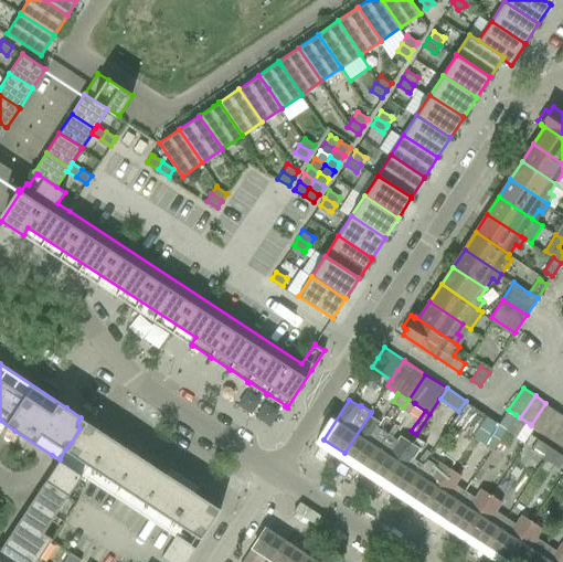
[(409,400),(403,407),(410,411),(414,403),(415,403),(409,400)]
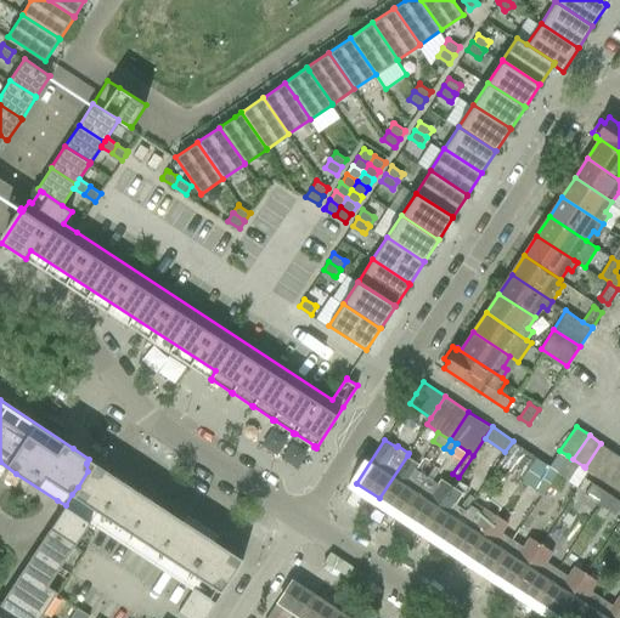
[(505,452),(495,469),(505,476),(517,483),(520,478),(535,455),(513,441),(505,452)]
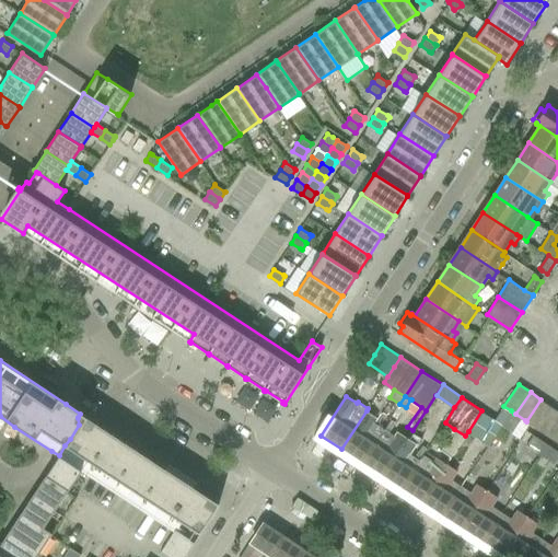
[(541,399),(526,421),(530,424),(536,428),(537,428),(551,406),(541,399)]
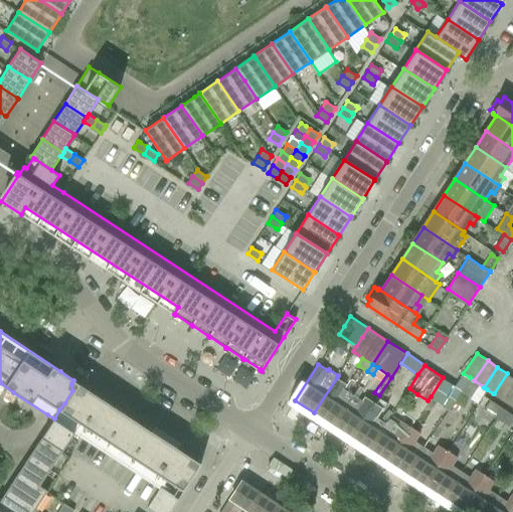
[(443,377),(431,396),(432,396),(450,408),(470,377),(463,373),(455,385),(444,378),(443,377)]
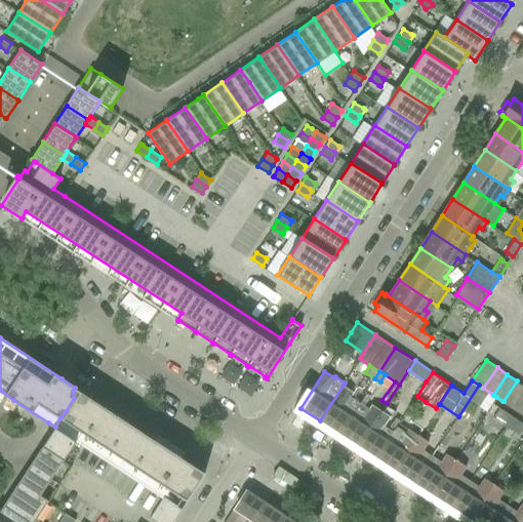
[(522,385),(517,380),(504,401),(513,407),(513,408),(522,393),(522,385)]
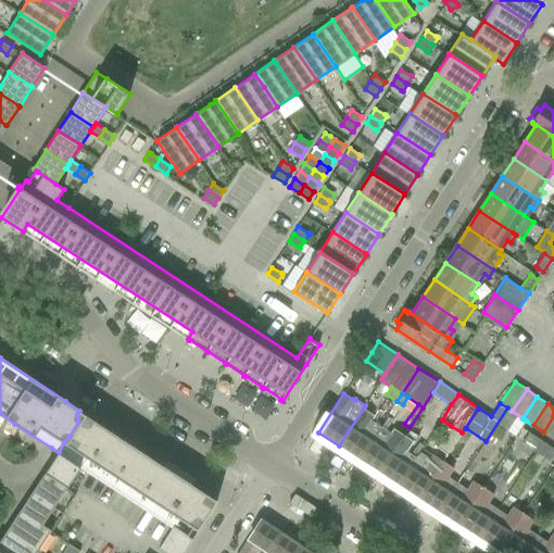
[(339,445),(359,459),(381,425),(372,419),(375,414),(364,407),(339,445)]
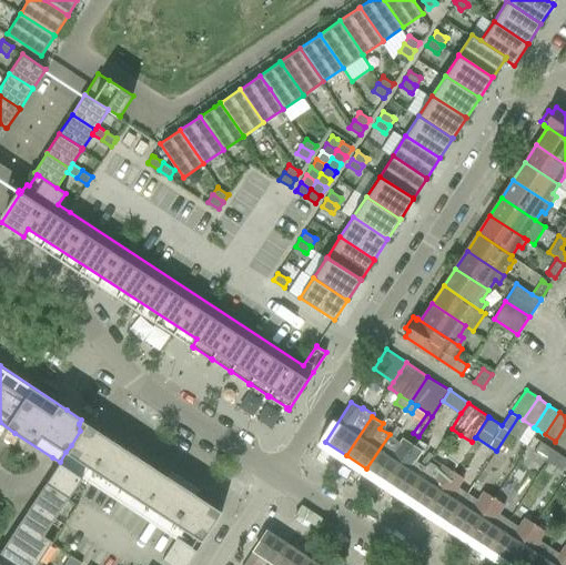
[(79,424),(80,431),(71,445),(66,452),(60,462),(47,483),(69,497),(82,476),(77,473),(83,464),(97,473),(183,528),(202,542),(222,512),(81,419),(81,420),(79,423),(79,424)]
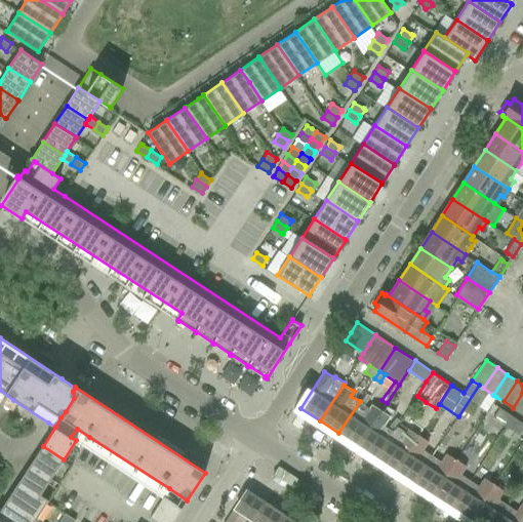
[(522,393),(513,408),(522,413),(522,393)]
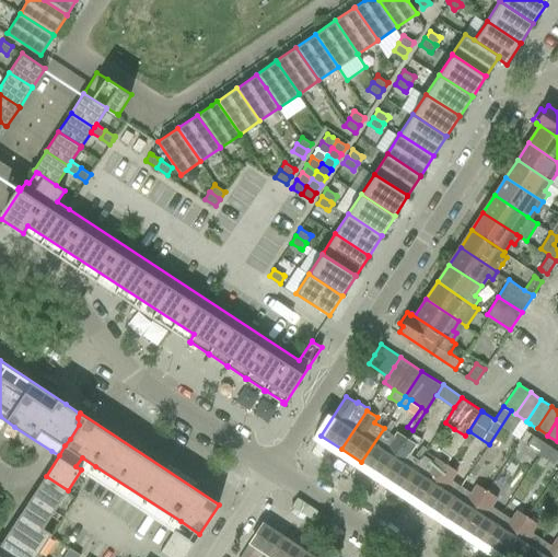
[(361,462),(382,475),(407,437),(397,430),(394,436),(384,428),(361,462)]
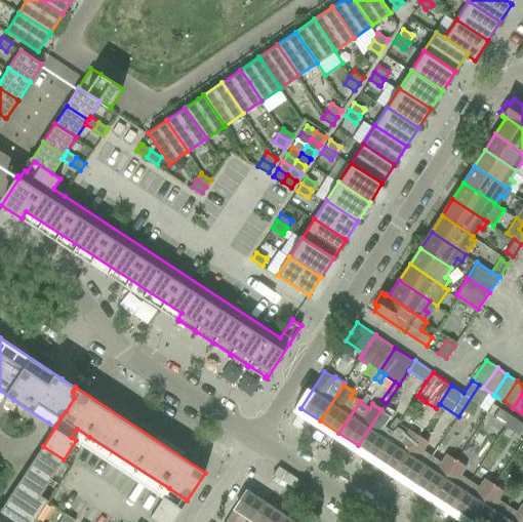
[(426,402),(409,428),(419,434),(436,408),(426,402)]
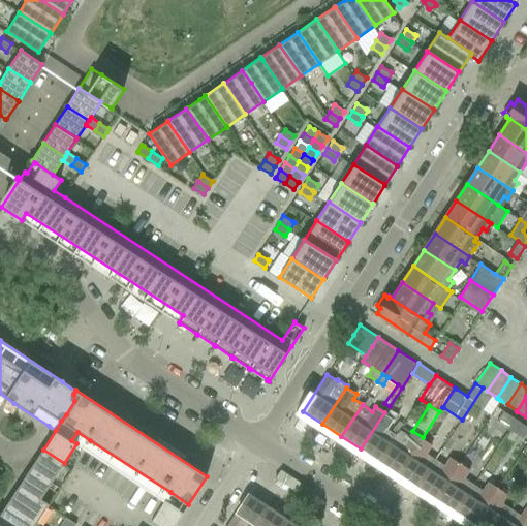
[(497,419),(510,428),(517,418),(503,409),(497,419)]
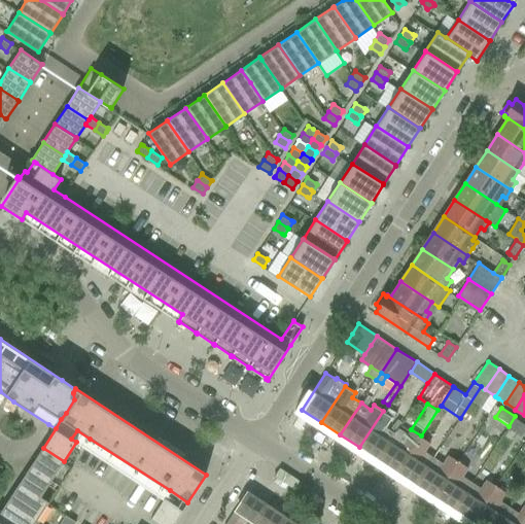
[(359,447),(378,459),(395,432),(387,427),(393,418),(383,411),(359,447)]
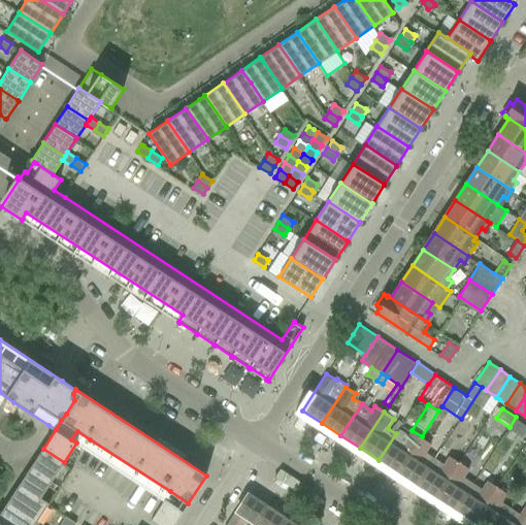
[(525,423),(516,417),(510,427),(524,436),(525,434),(525,423)]
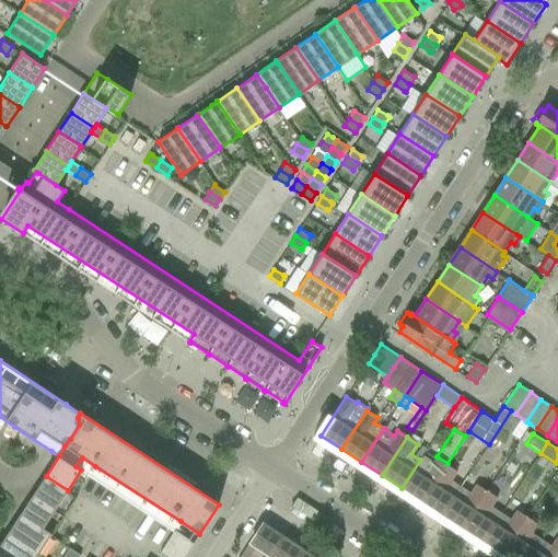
[(402,488),(422,501),(448,463),(437,456),(433,461),(425,454),(420,460),(402,488)]
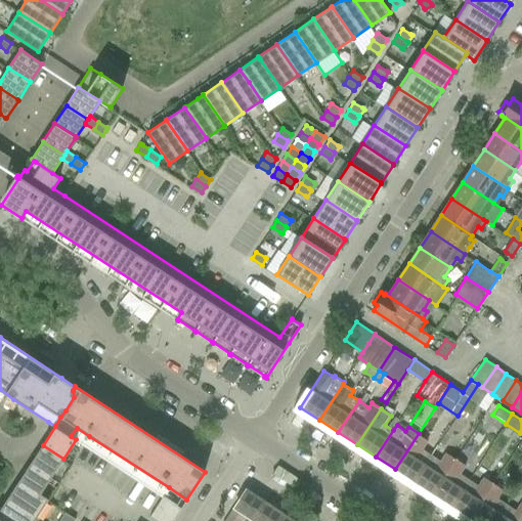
[(395,469),(414,481),(432,453),(423,448),(429,440),(419,433),(395,469)]
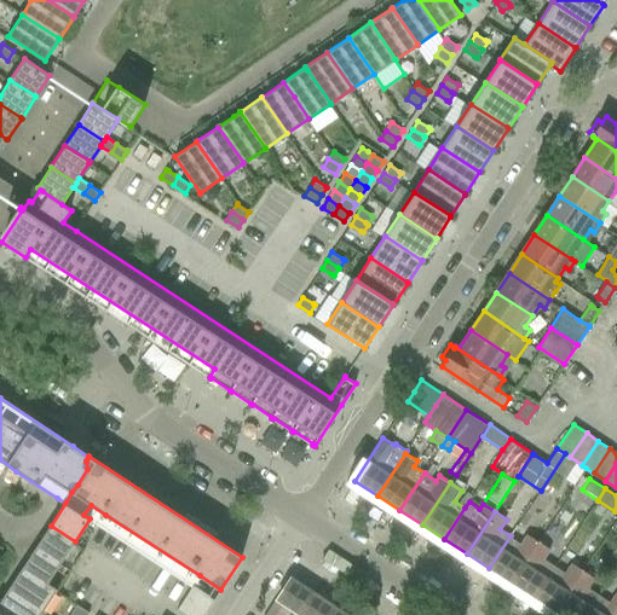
[(38,545),(62,562),(75,541),(51,526),(38,545)]
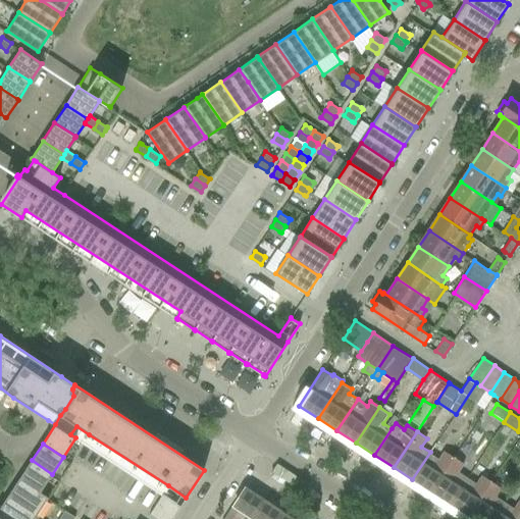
[(412,479),(430,491),(455,456),(445,450),(438,458),(430,452),(412,479)]
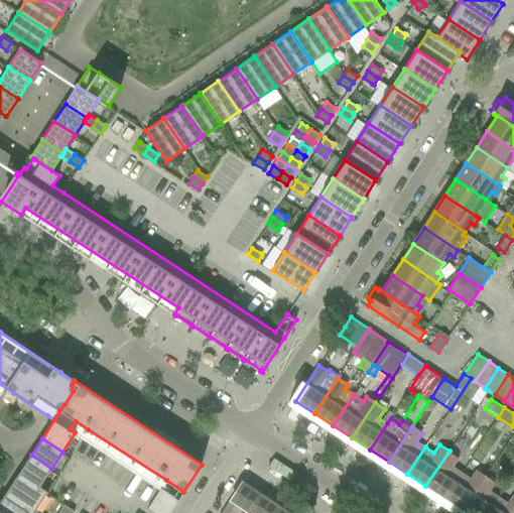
[(425,486),(444,499),(462,472),(454,466),(460,458),(450,451),(425,486)]
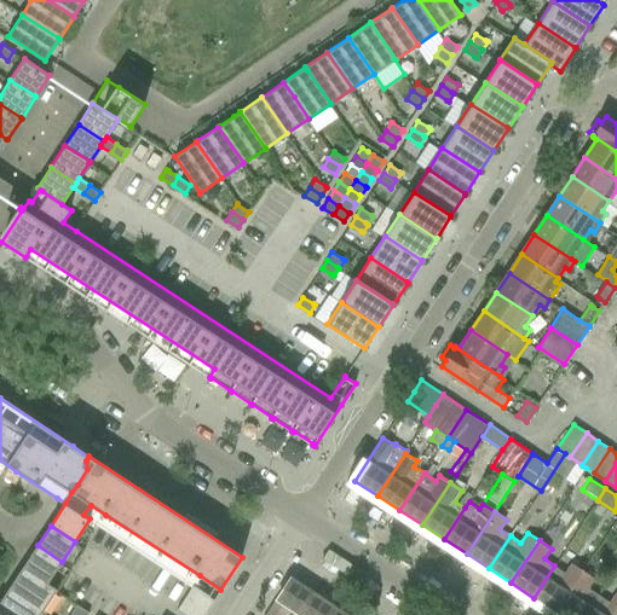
[(24,567),(48,582),(48,581),(62,562),(38,545),(24,566),(24,567)]
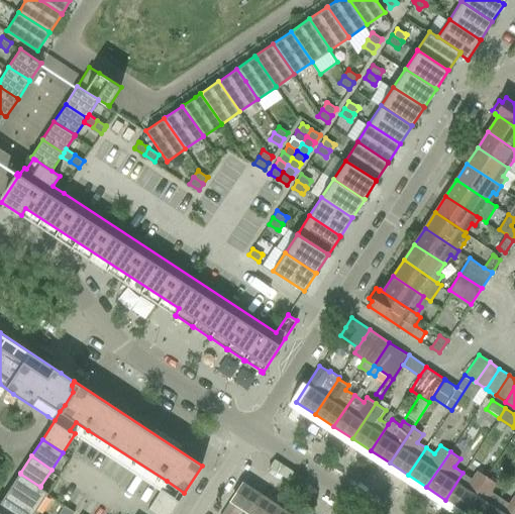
[(445,500),(464,512),(487,476),(477,470),(472,478),(462,473),(445,500)]
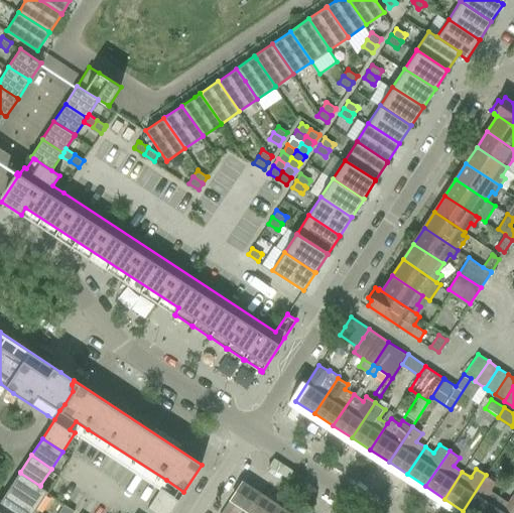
[(7,491),(8,491),(35,509),(36,510),(48,492),(48,491),(47,491),(40,486),(20,473),(20,472),(7,491)]
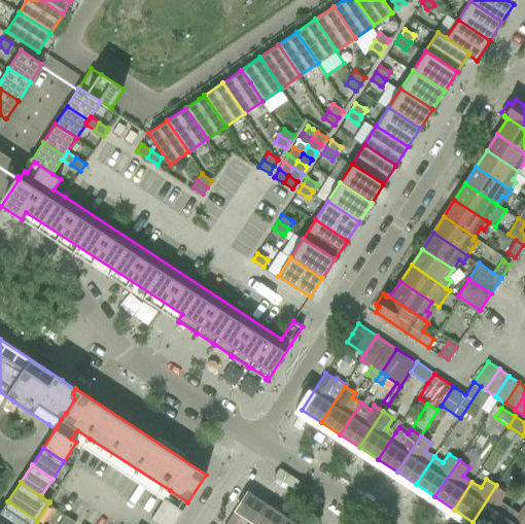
[(496,485),(473,522),(476,523),(497,523),(502,517),(510,505),(501,500),(506,492),(496,485)]
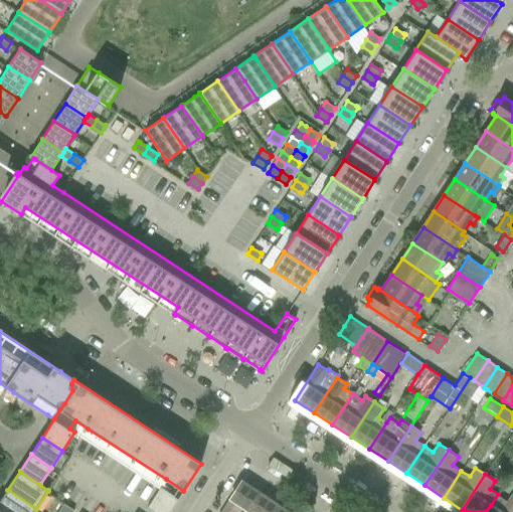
[(246,511),(249,509),(249,510),(261,493),(241,481),(220,511),(246,511)]
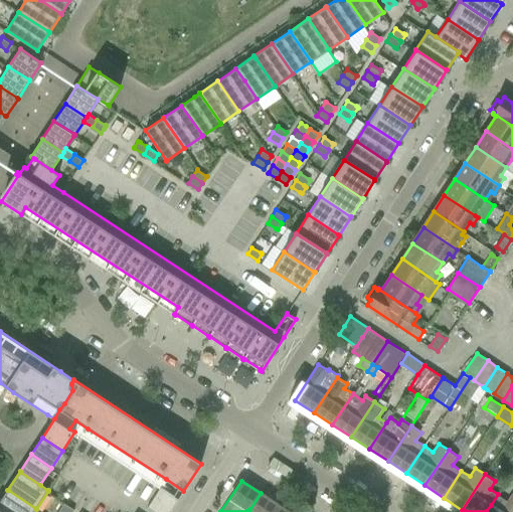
[(160,488),(148,506),(157,511),(169,511),(178,499),(160,488)]
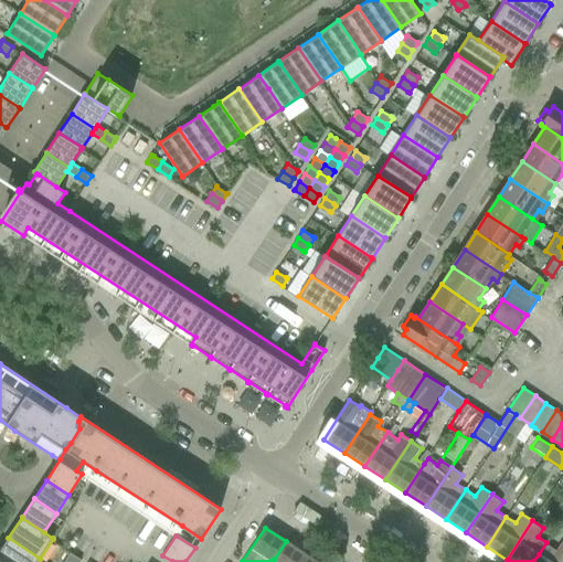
[(0,561),(1,561),(36,561),(40,559),(39,558),(9,538),(8,538),(0,550),(0,561)]
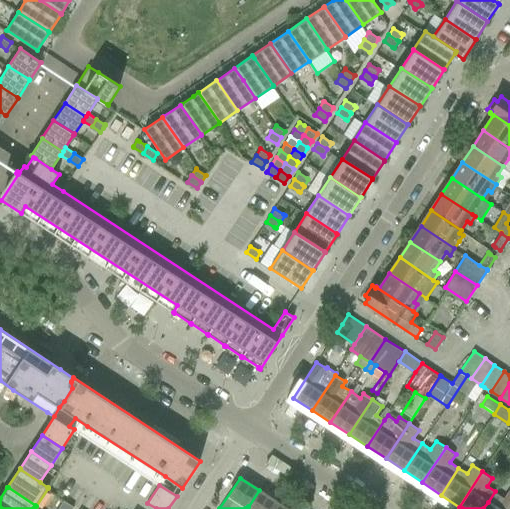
[(273,508),(278,502),(259,490),(248,507),(248,506),(245,508),(273,508)]
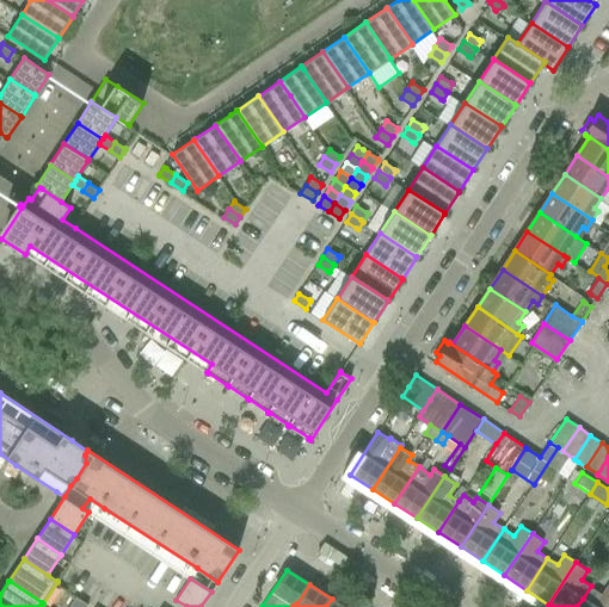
[(583,599),(577,606),(608,606),(608,586),(603,593),(591,586),(583,599)]
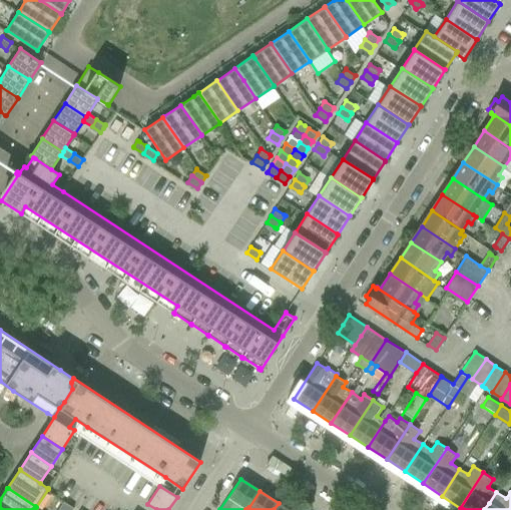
[(60,507),(64,509),(72,509),(74,507),(64,500),(61,506),(60,507)]
